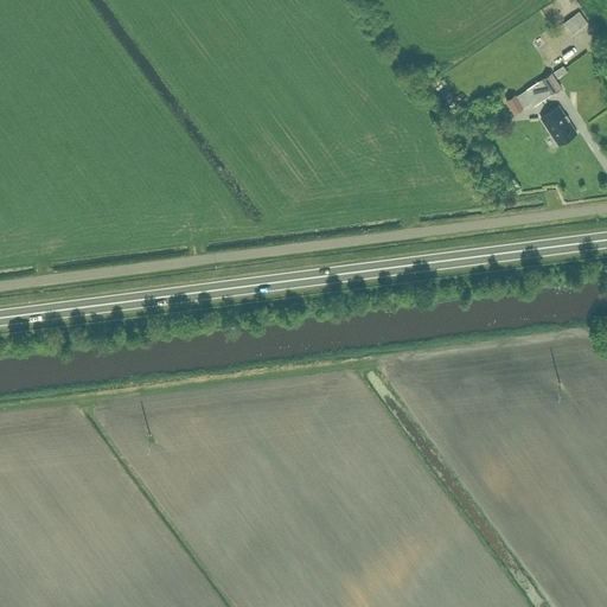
[(554,16),(574,7),(570,0),(562,0),(549,6),(554,16)]
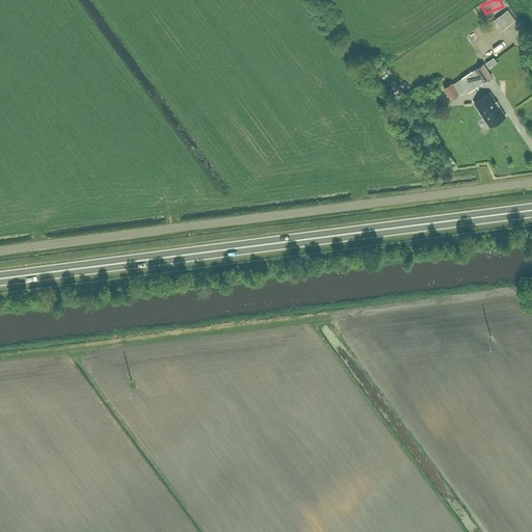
[(503,12),(495,19),(502,29),(510,23),(503,12)]
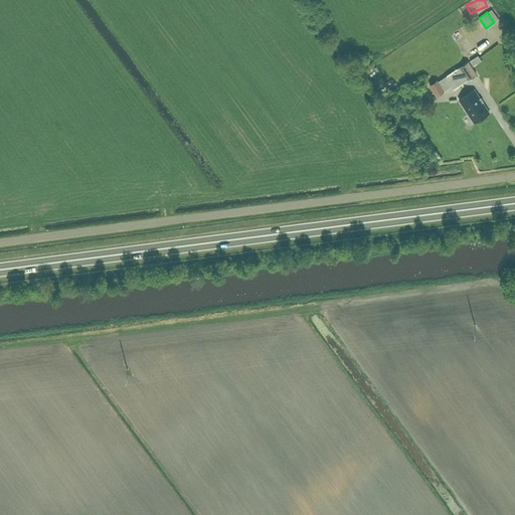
[(476,73),(475,71),(468,60),(461,65),(469,78),(476,73)]
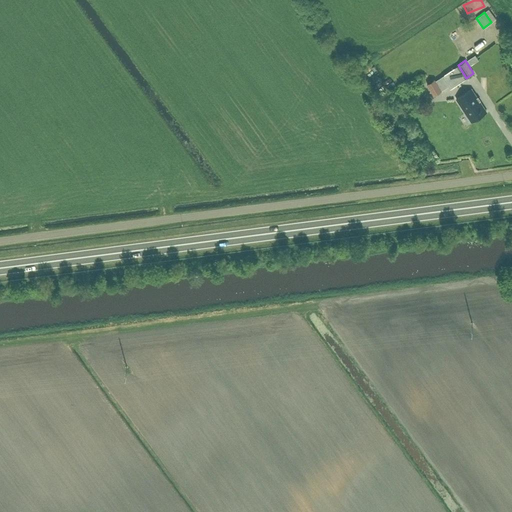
[(457,65),(442,75),(450,88),(465,78),(457,65)]
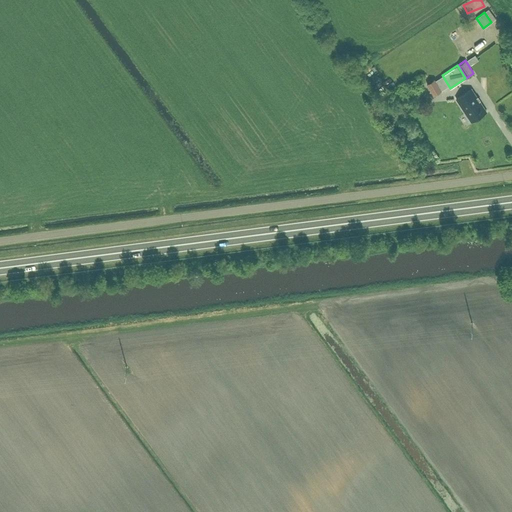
[(486,111),(471,89),(456,99),(471,121),(486,111)]
